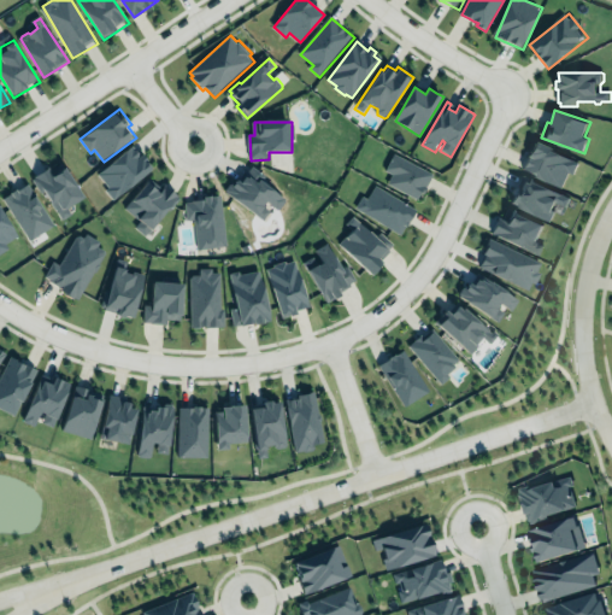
[(580,163),(537,142),(524,171),(568,191),(580,163)]
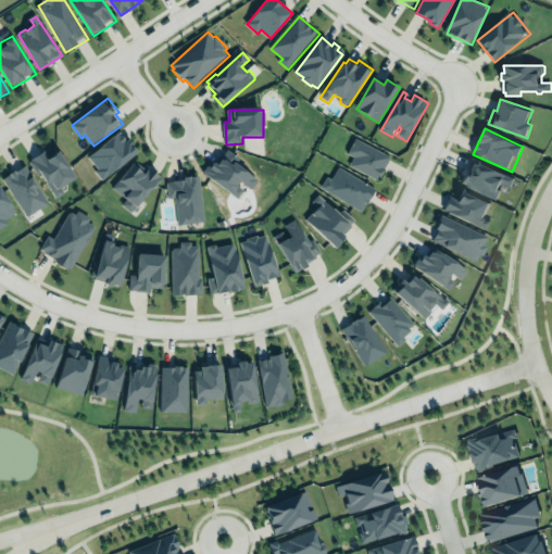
[(105,180),(139,153),(122,131),(88,159),(105,180)]
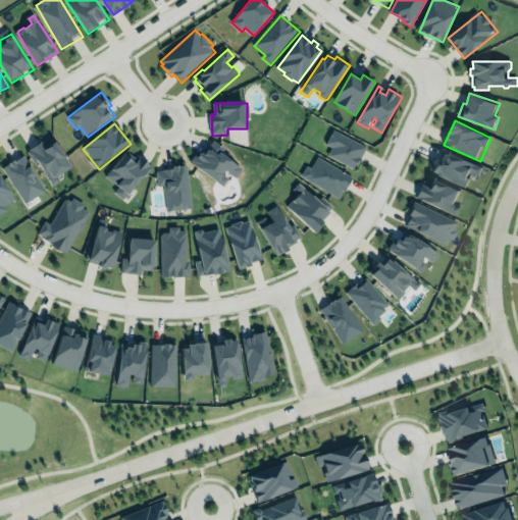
[(329,157),(358,170),(369,147),(335,132),(328,147),(333,149),(329,157)]
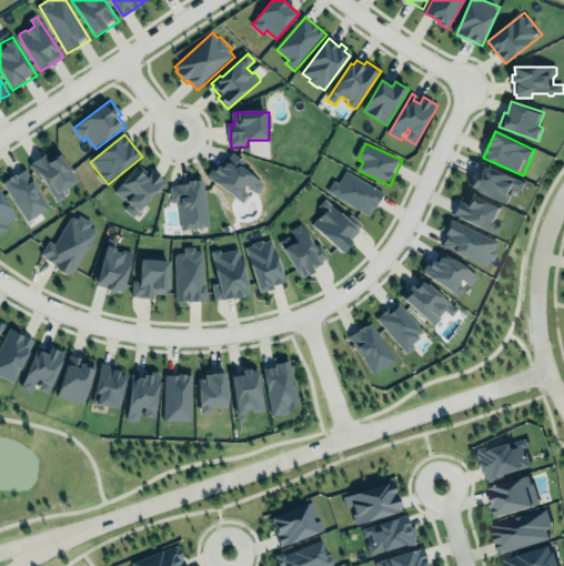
[(31,165),(40,178),(43,177),(60,202),(68,198),(63,191),(79,181),(61,153),(51,160),(47,154),(33,162),(34,163),(31,165)]
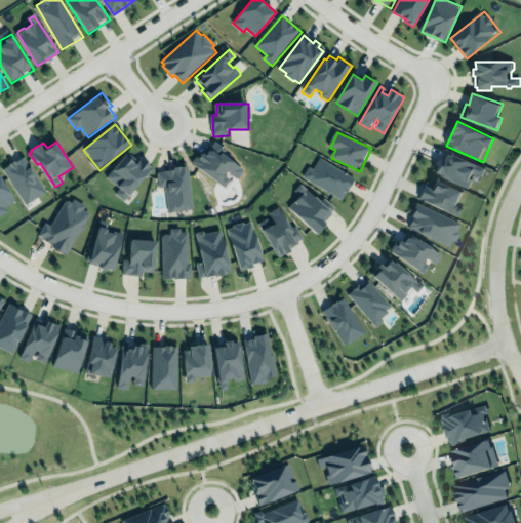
[(193,161),(193,163),(193,164),(226,188),(231,179),(226,175),(227,174),(226,174),(228,171),(237,178),(239,178),(244,171),(243,169),(222,153),(225,148),(215,142),(212,146),(210,144),(203,153),(202,152),(199,157),(198,156),(196,156),(193,161)]
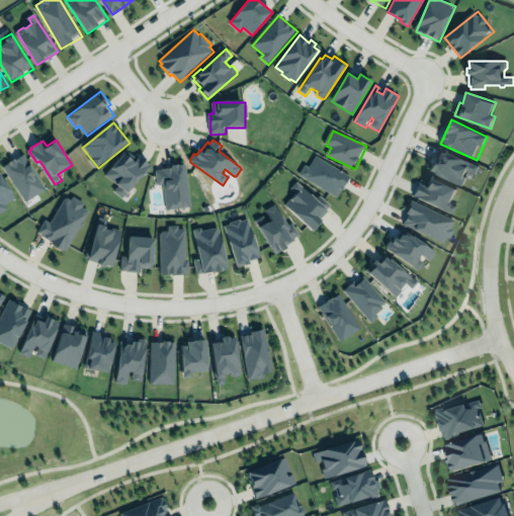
[(464,188),(469,178),(475,180),(482,167),(440,148),(429,171),(464,188)]
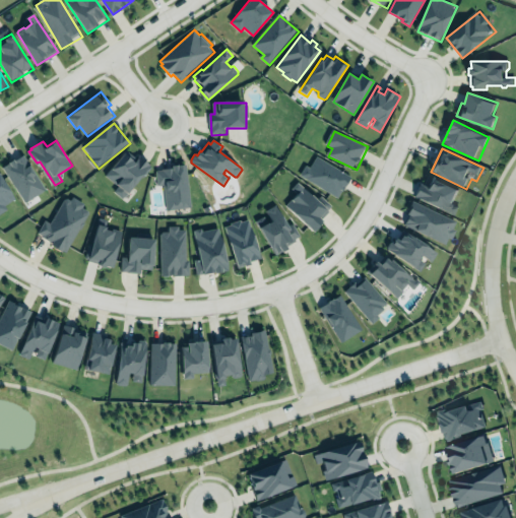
[(125,152),(107,176),(120,186),(116,192),(125,199),(143,176),(145,178),(152,168),(150,166),(151,165),(141,157),(137,163),(134,160),(134,159),(125,152)]
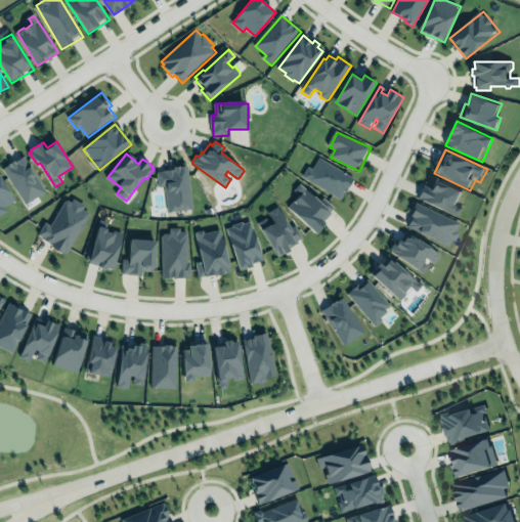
[(4,169),(28,205),(48,191),(26,156),(16,162),(15,160),(10,164),(11,164),(4,169)]
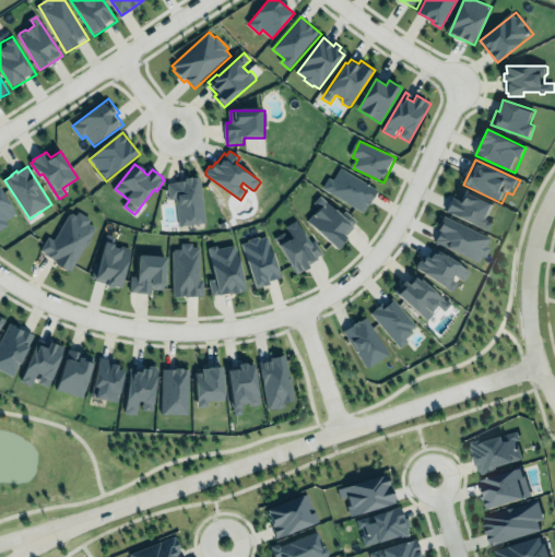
[(325,190),(366,214),(380,190),(342,169),(335,181),(331,179),(325,190)]
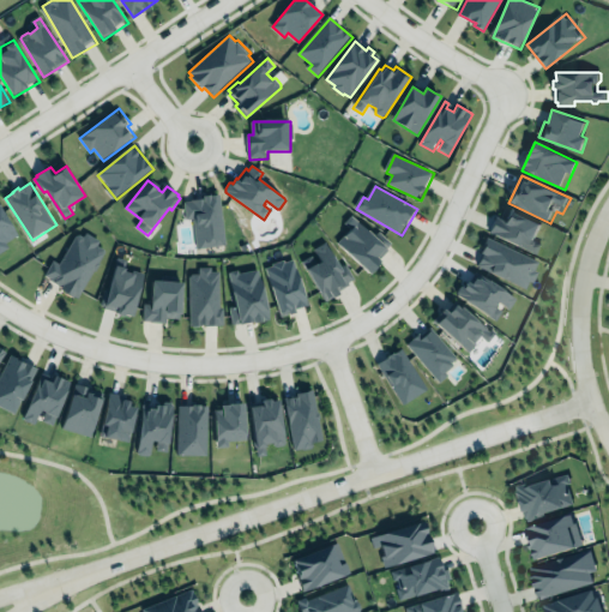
[(186,202),(193,202),(192,201),(205,198),(205,196),(212,195),(212,196),(221,195),(228,245),(199,249),(196,217),(188,219),(186,202)]
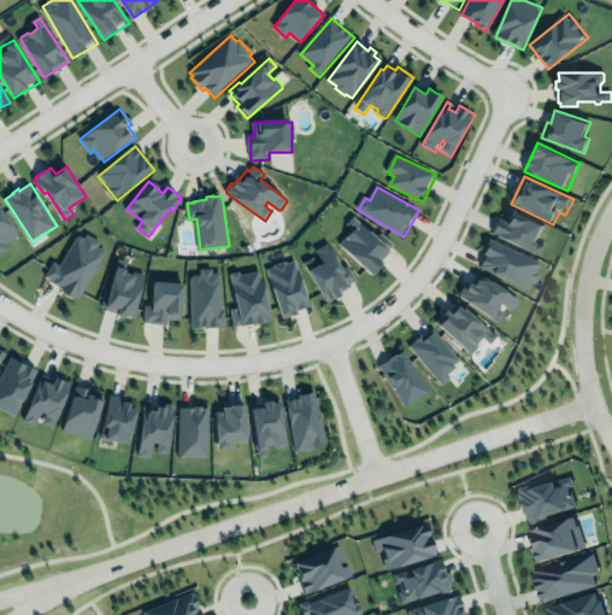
[(0,205),(0,257),(11,252),(7,245),(18,239),(1,205),(0,205)]
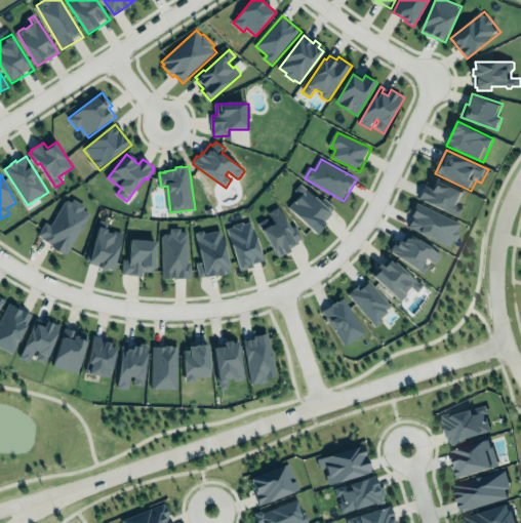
[(434,176),(465,191),(457,206),(464,209),(459,216),(419,198),(427,185),(430,187),(434,176)]
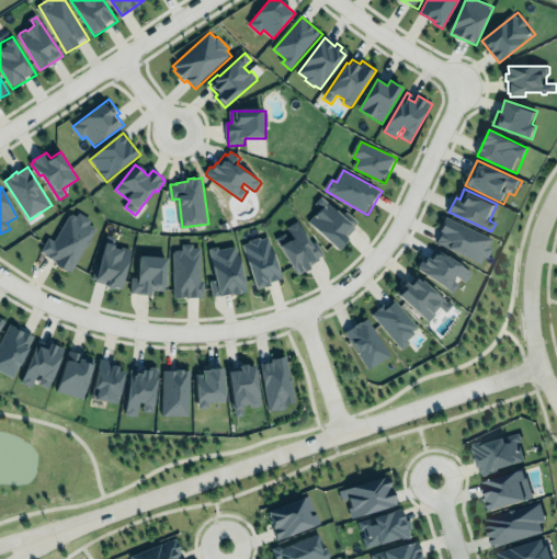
[(42,252),(47,255),(46,258),(56,263),(55,265),(74,275),(88,249),(90,250),(95,240),(94,239),(99,231),(98,227),(92,224),(94,220),(80,212),(78,215),(76,214),(71,214),(56,241),(50,237),(42,252)]
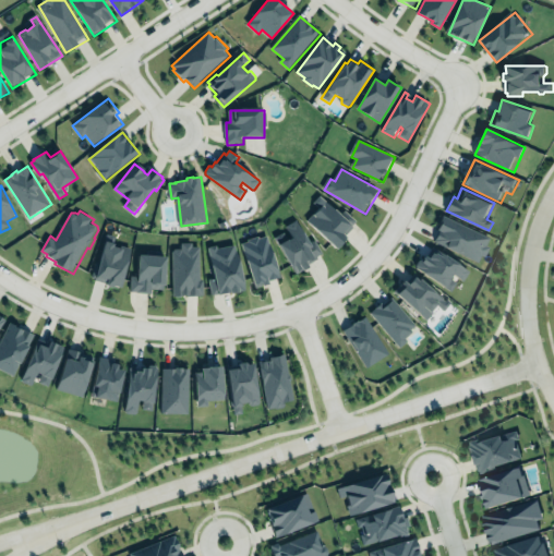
[(434,242),(481,264),(483,257),(488,258),(493,246),(490,245),(494,237),(444,214),(436,229),(440,230),(434,242)]
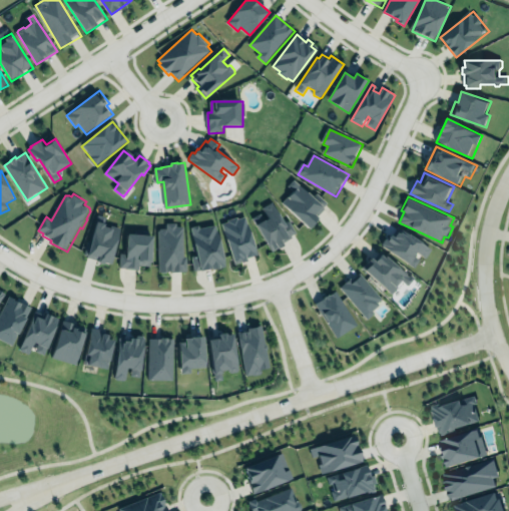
[(253,217),(273,251),(285,245),(284,243),(294,237),(292,236),(298,232),(290,220),(286,223),(274,202),(264,207),(270,217),(266,219),(262,213),(253,217)]
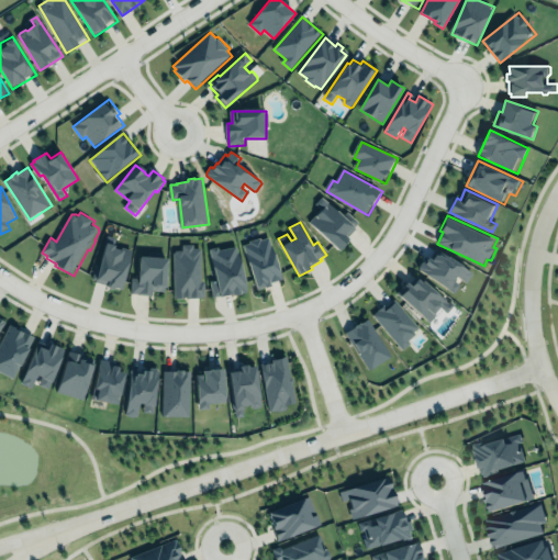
[(134,252),(116,248),(119,239),(108,237),(96,284),(123,291),(134,252)]
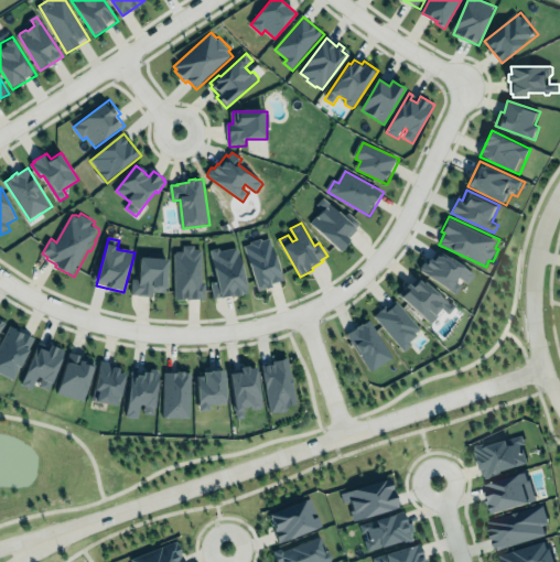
[(246,247),(258,291),(266,288),(267,289),(269,288),(273,287),(272,283),(283,280),(271,238),(262,241),(262,239),(251,242),(252,245),(246,247)]
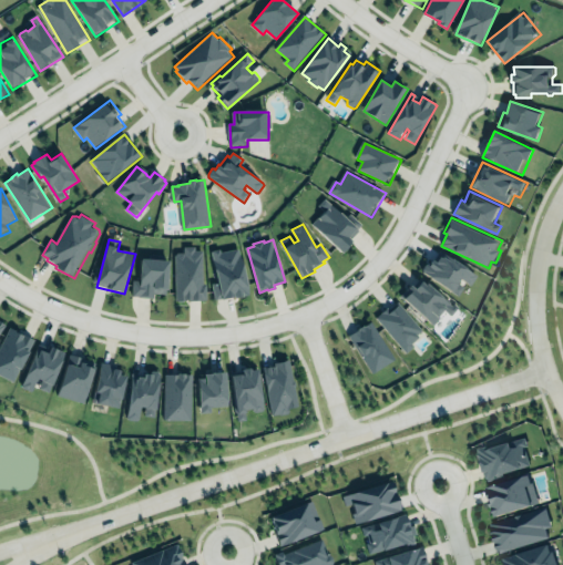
[(196,252),(204,252),(204,285),(208,285),(208,300),(178,300),(177,256),(178,254),(186,254),(186,247),(196,247),(196,252)]
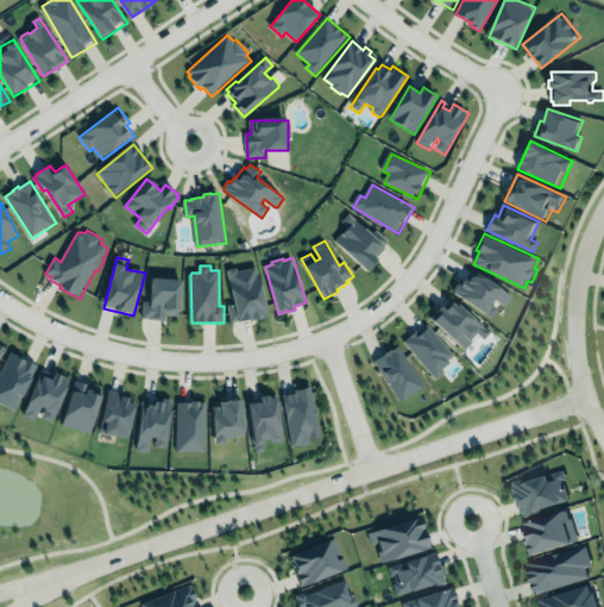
[(228,270),(236,305),(230,306),(233,323),(252,318),(253,320),(269,317),(258,267),(238,271),(237,268),(228,270)]
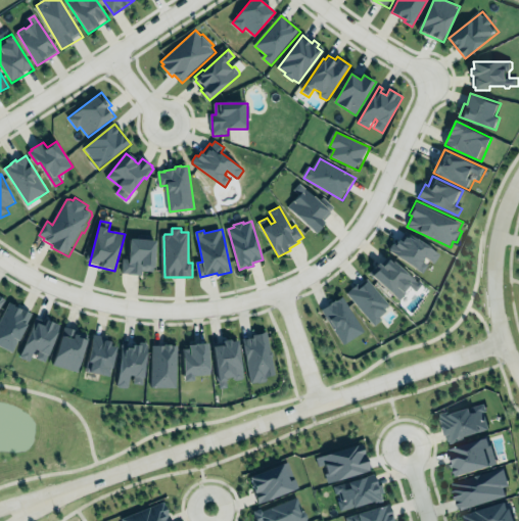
[(436,266),(443,252),(405,231),(391,254),(426,273),(431,263),(436,266)]
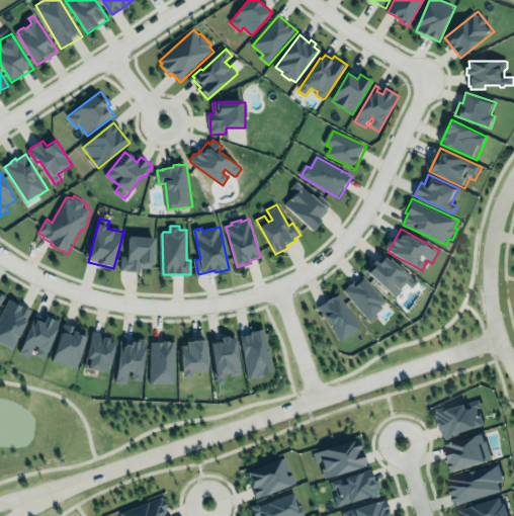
[(130,257),(122,257),(122,272),(143,273),(143,270),(155,270),(156,239),(130,238),(130,257)]
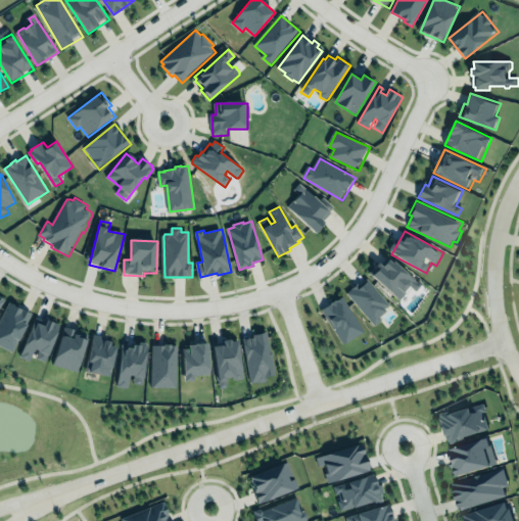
[(369,274),(380,262),(384,266),(389,258),(393,262),(394,259),(423,286),(417,293),(410,287),(407,291),(409,293),(400,301),(369,274)]
